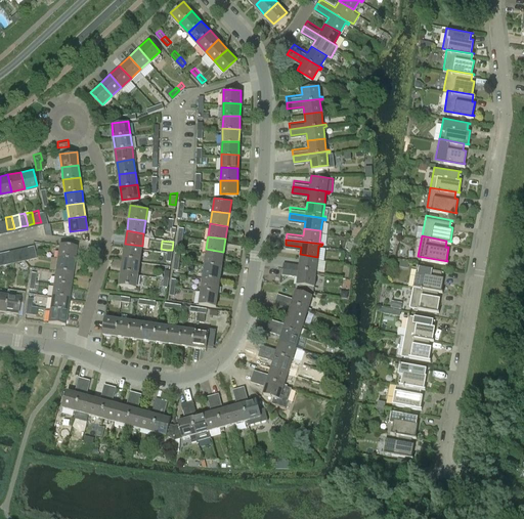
[(57,255),(75,258),(77,245),(59,242),(57,255)]
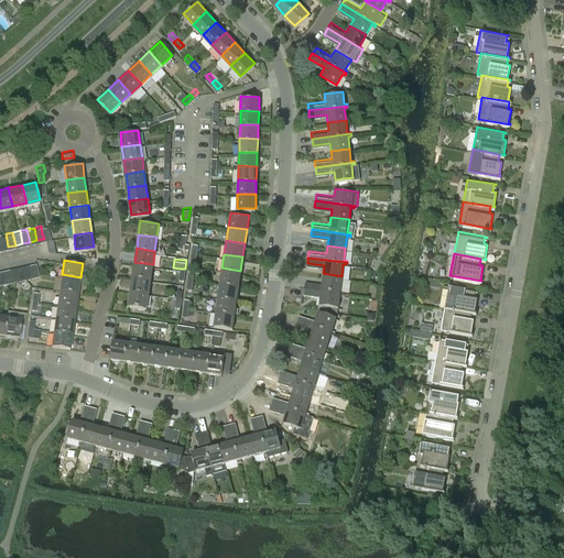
[(36,261),(30,262),(32,275),(39,273),(36,261)]
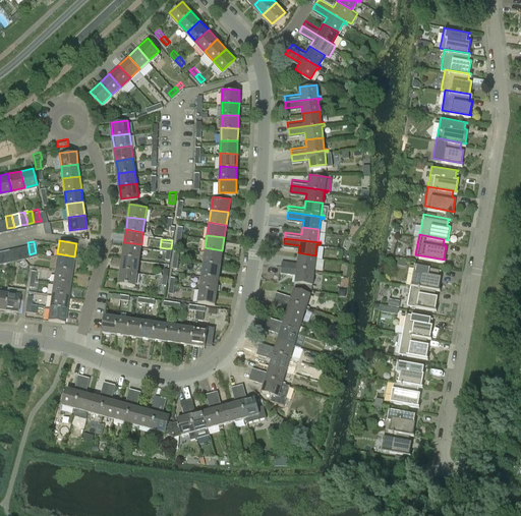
[(27,242),(20,243),(23,255),(30,254),(27,242)]
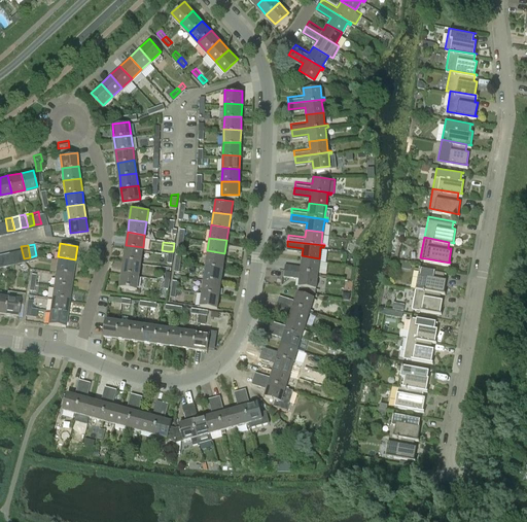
[(141,261),(143,247),(126,245),(124,257),(141,261)]
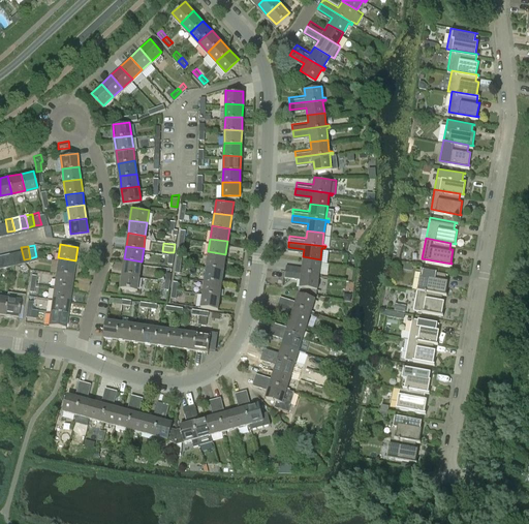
[(21,247),(14,249),(18,262),(24,259),(21,247)]
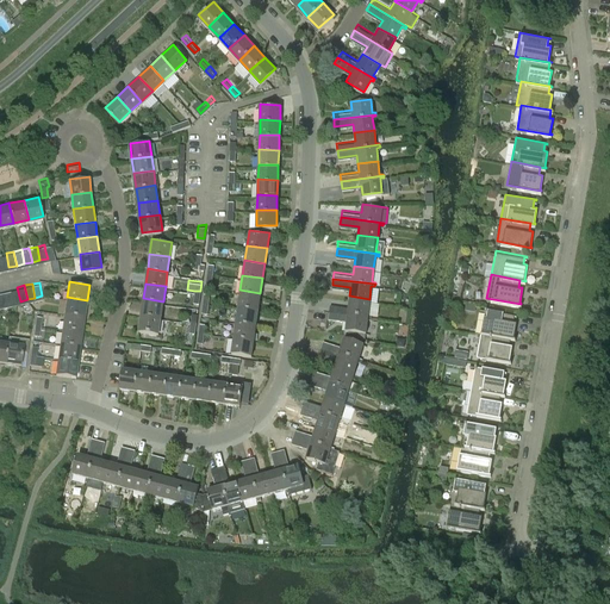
[(17,287),(10,288),(13,303),(20,302),(17,287)]
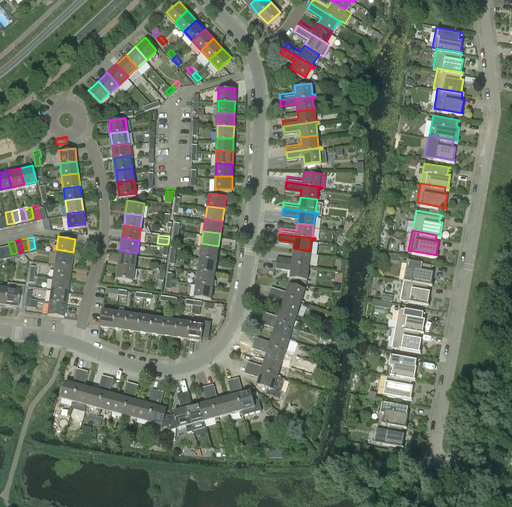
[(8,242),(2,244),(4,255),(11,254),(8,242)]
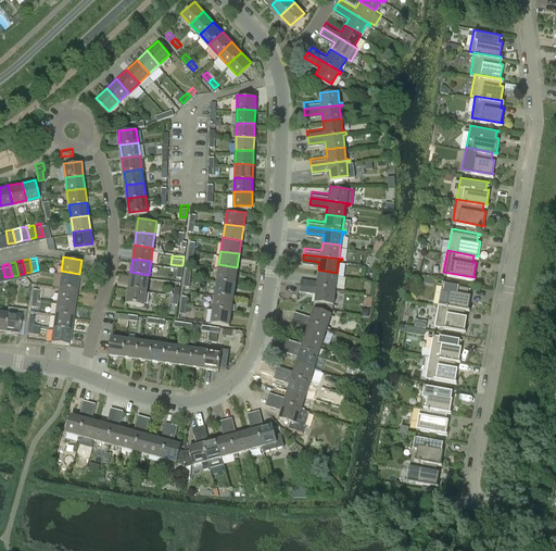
[(236,280),(237,267),(218,264),(217,278),(236,280)]
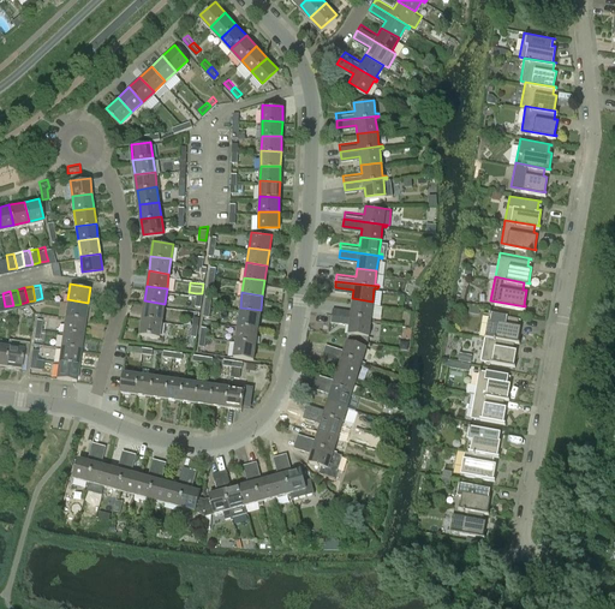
[(333,304),(332,311),(374,317),(374,316),(370,315),(372,302),(352,298),(351,306),(333,304)]
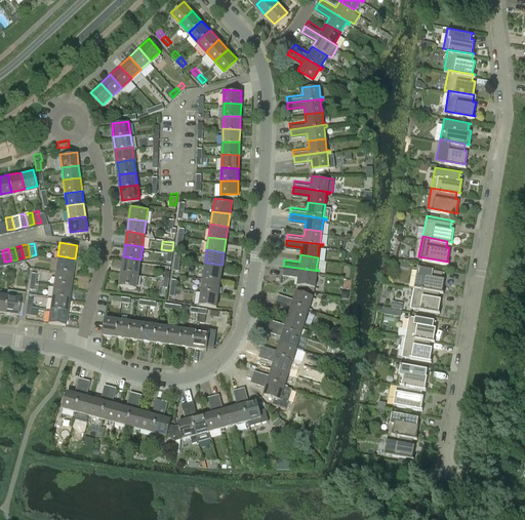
[(73,271),(75,258),(57,255),(55,268),(73,271)]
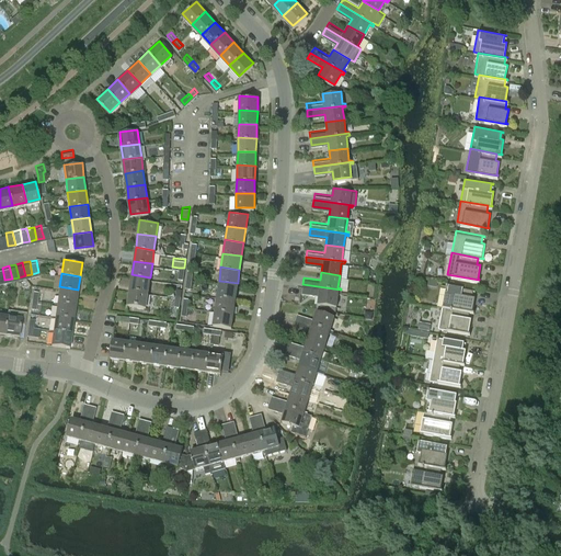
[(132,274),(129,288),(148,291),(150,278),(132,274)]
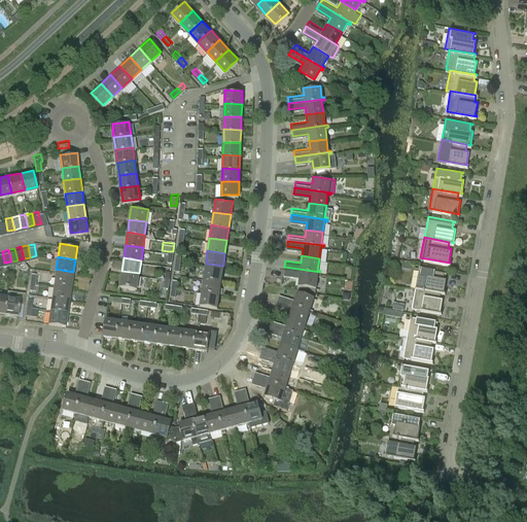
[(221,279),(223,266),(206,264),(204,276),(221,279)]
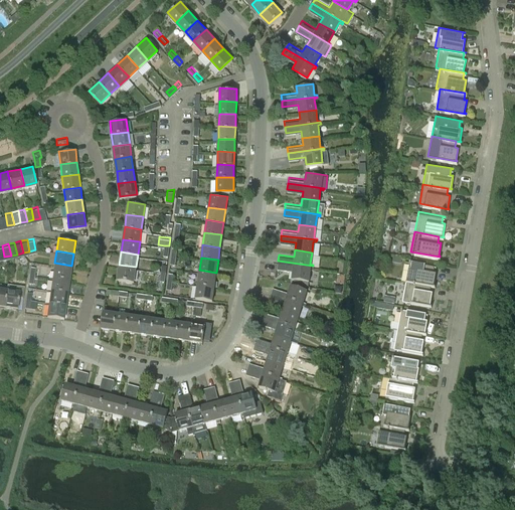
[(409,260),(406,280),(431,284),(435,285),(435,284),(434,284),(436,271),(433,271),(435,265),(436,265),(436,264),(409,260)]
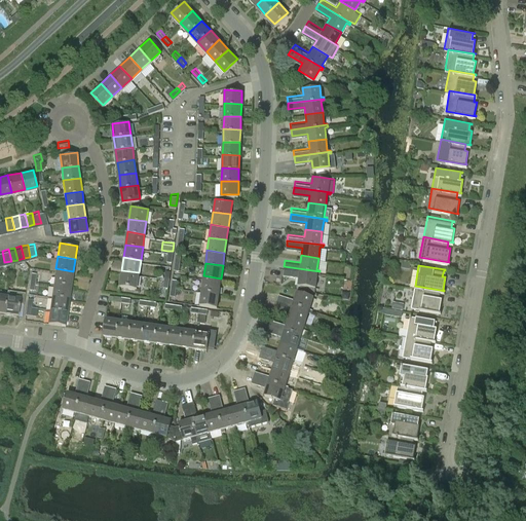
[(320,271),(284,266),(283,272),(299,274),(298,283),(314,285),(316,273),(320,273),(320,271)]
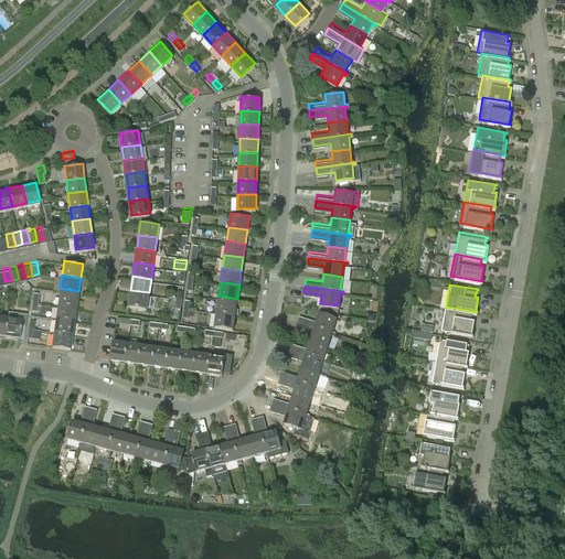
[(57,302),(76,304),(78,291),(60,288),(57,302)]
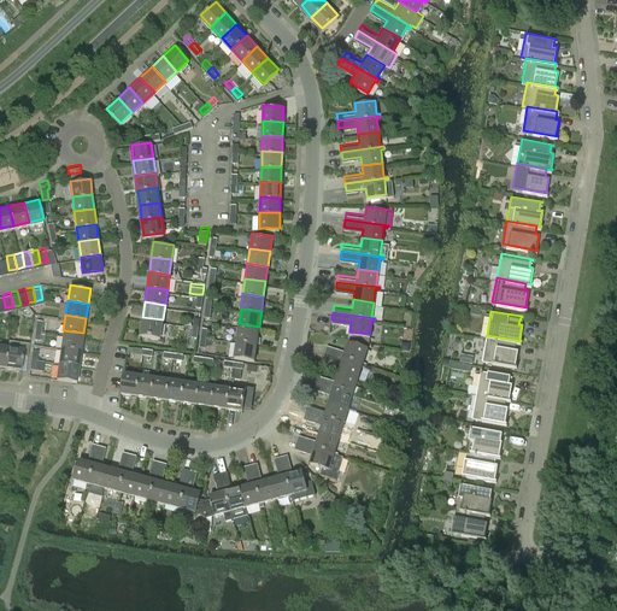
[(160,335),(163,319),(142,317),(140,333),(160,335)]
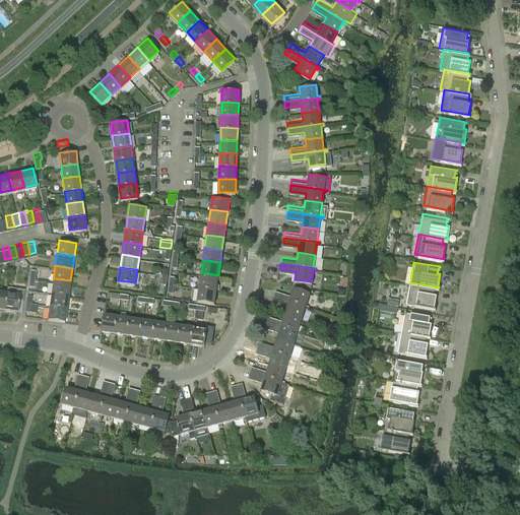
[(216,287),(218,275),(201,272),(199,285),(216,287)]
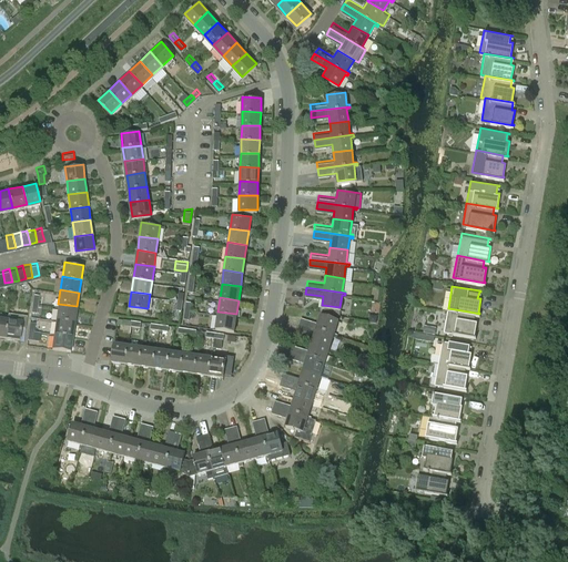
[(75,320),(77,306),(58,304),(57,317),(75,320)]
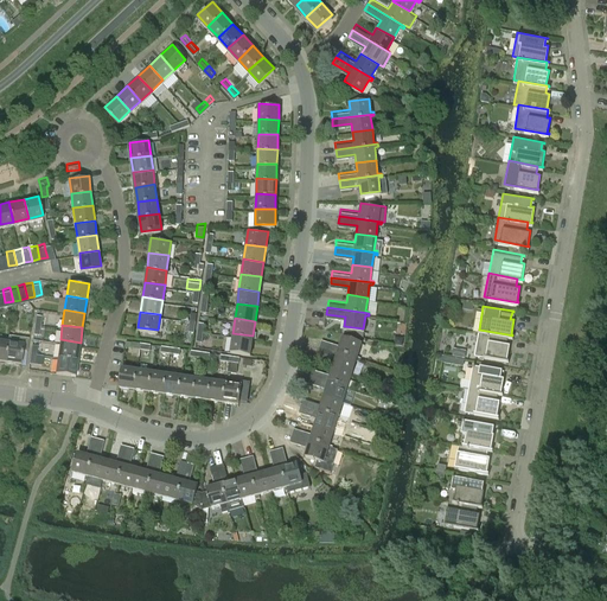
[(506,341),(508,334),(479,330),(474,352),(509,358),(508,357),(510,343),(506,341)]
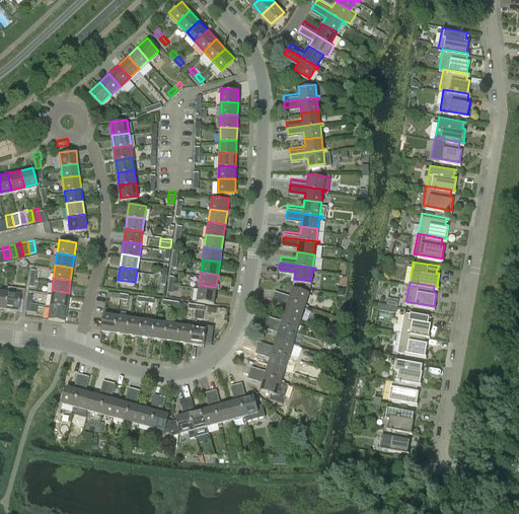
[(214,300),(216,287),(199,285),(197,298),(214,300)]
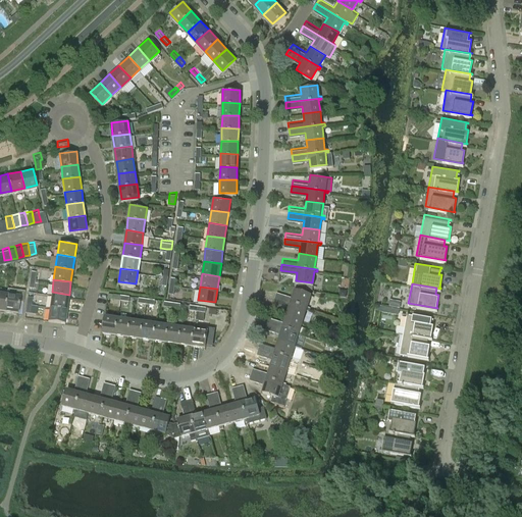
[(274,296),(310,306),(310,305),(307,304),(311,293),(294,288),(292,295),(276,290),(274,296)]
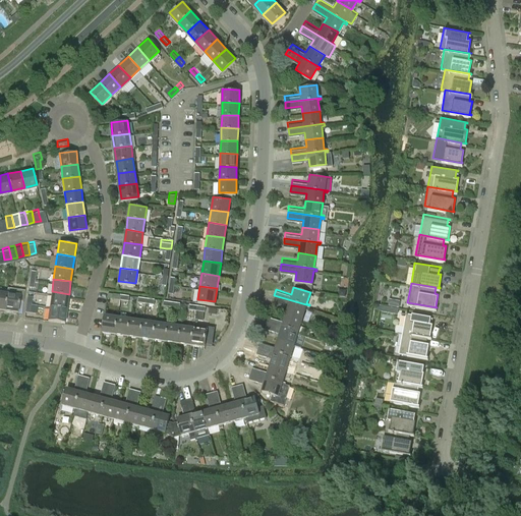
[(19,292),(7,290),(4,307),(17,309),(19,292)]
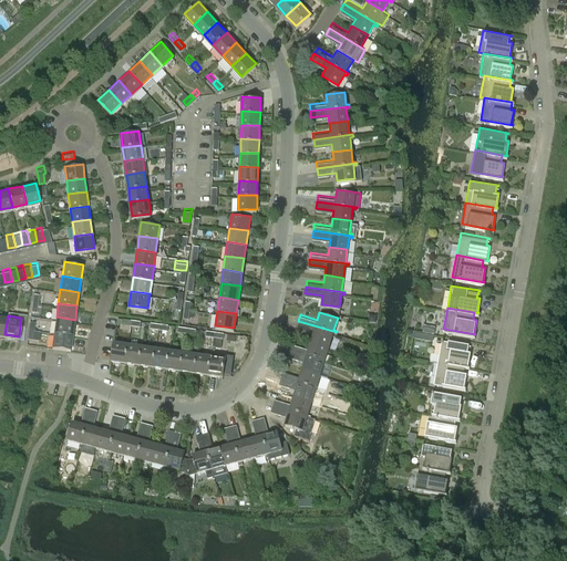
[(54,331),(73,333),(75,320),(57,317),(54,331)]
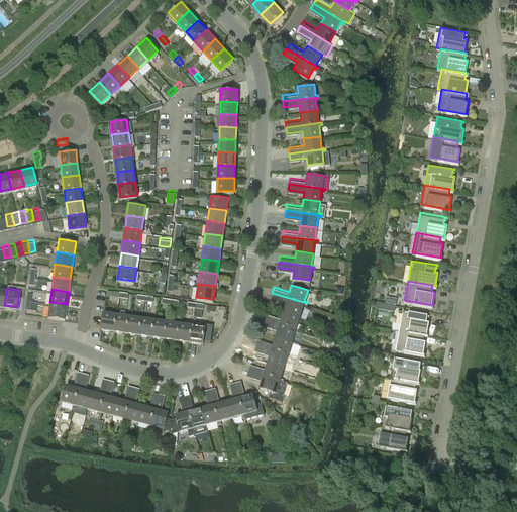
[(286,303),(284,310),(300,315),(303,304),(306,305),(307,303),(272,293),(271,298),(286,303)]
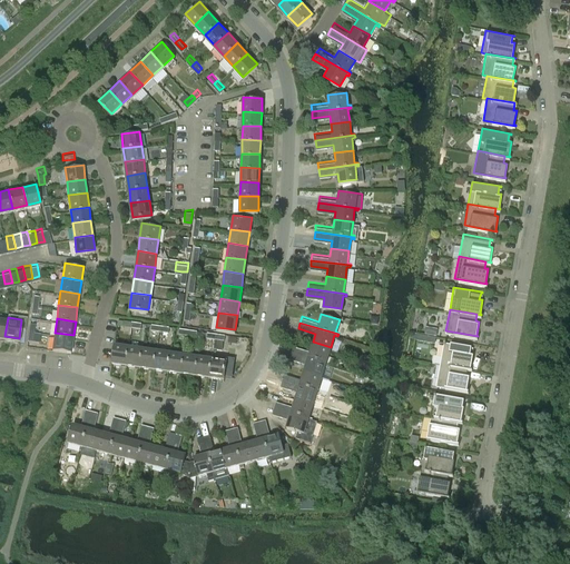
[(71,349),(74,335),(55,333),(52,347),(71,349)]
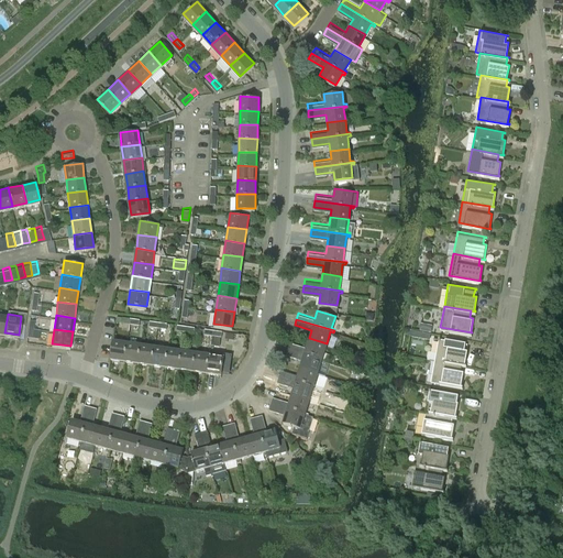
[(439,336),(434,358),(462,363),(466,363),(465,362),(467,349),(464,348),(465,341),(467,341),(439,336)]
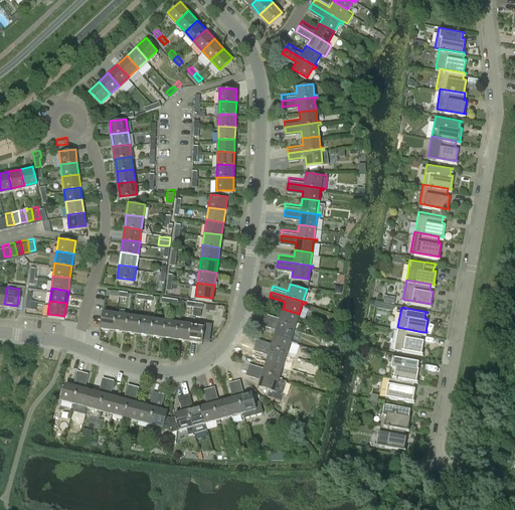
[(299,314),(283,309),(280,315),(265,311),(264,316),(298,327),(298,326),(295,325),(299,314)]
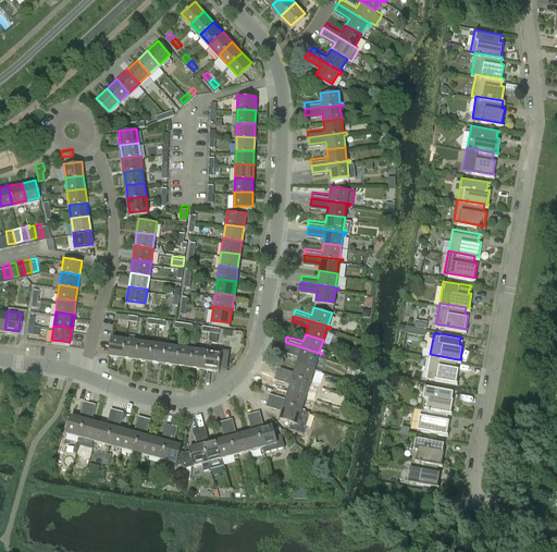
[(109,353),(123,355),(125,336),(112,335),(109,353)]
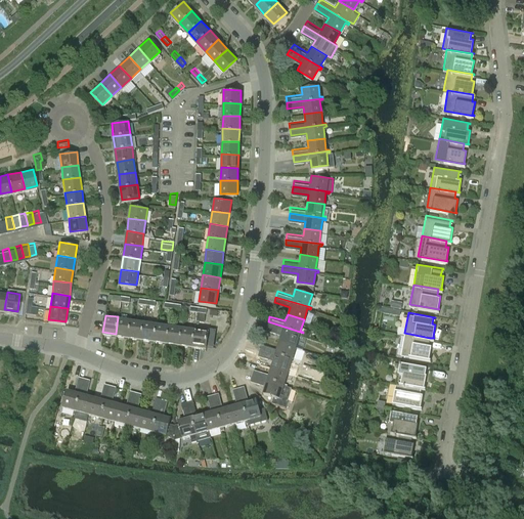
[(116,334),(129,336),(131,318),(118,316),(116,334)]
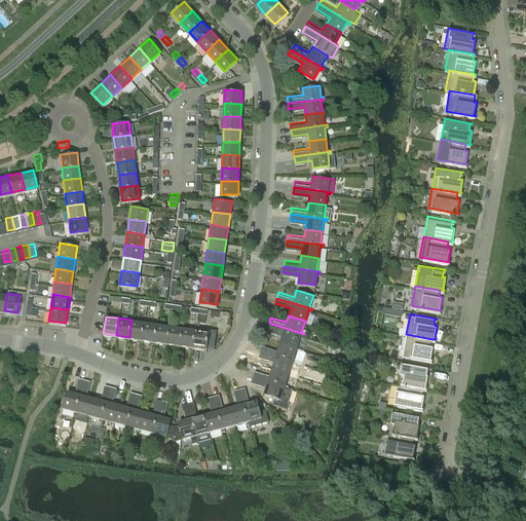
[(129,337),(142,338),(144,322),(132,320),(129,337)]
